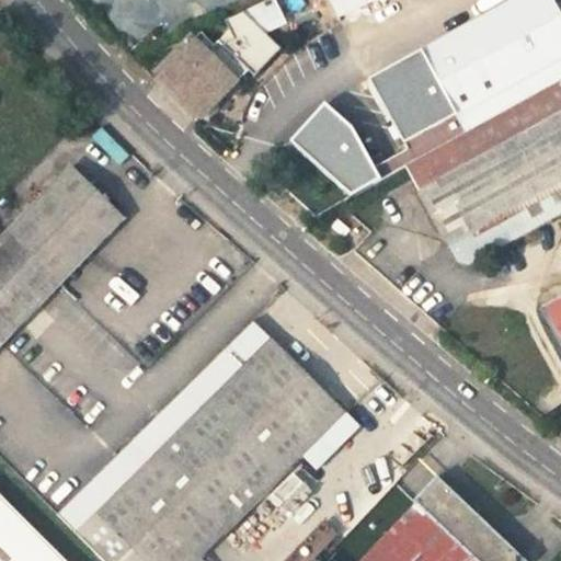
[(330,0),(336,15),(371,0),(330,0)]
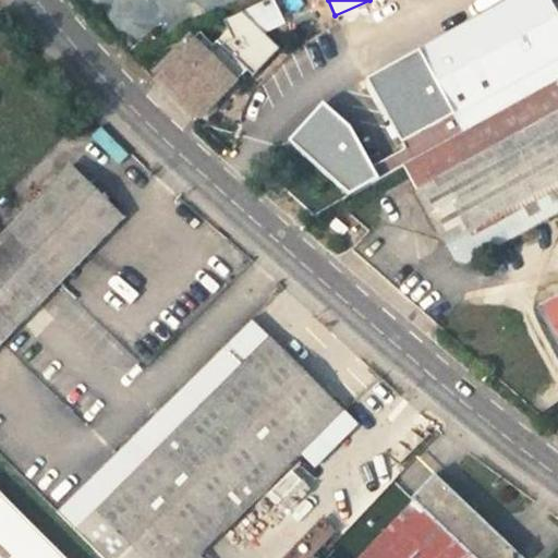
[(557,50),(531,0),(519,0),(432,48),(469,112),(557,62),(557,50)]
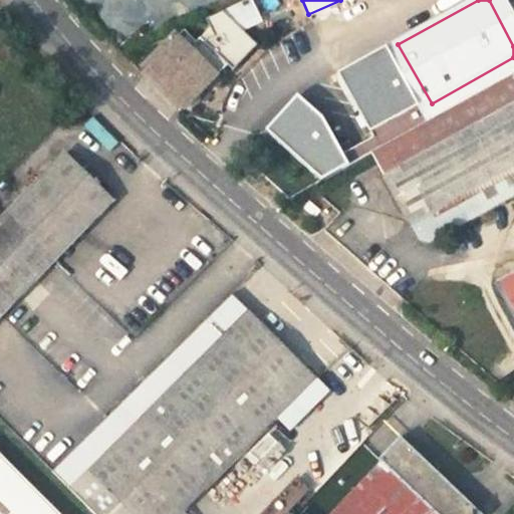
[(513,0),(489,0),(513,46),(513,0)]
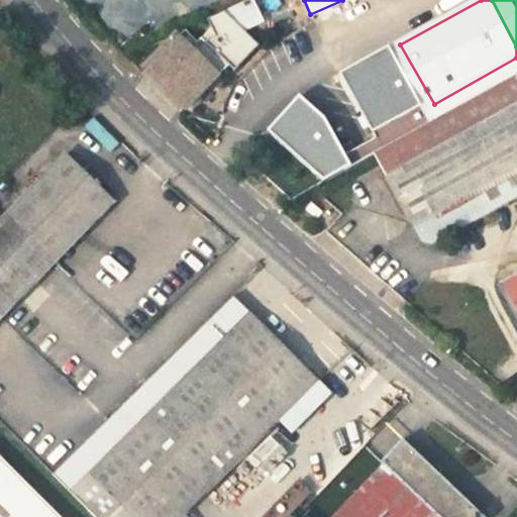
[(229,33),(215,40),(239,63),(245,69),(270,42),(237,9),(220,17),(229,33)]
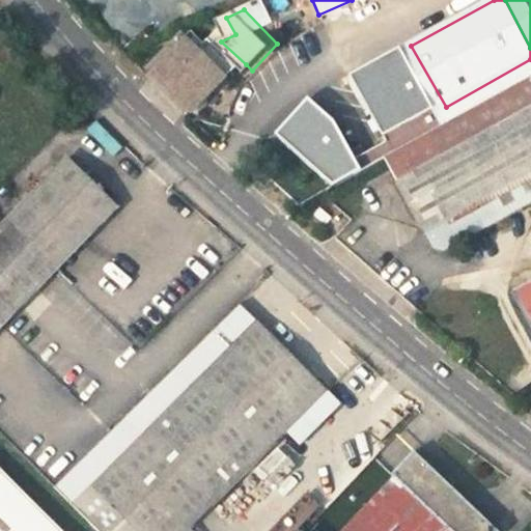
[(203,109),(246,64),(221,42),(215,35),(207,40),(195,31),(161,66),(203,109)]
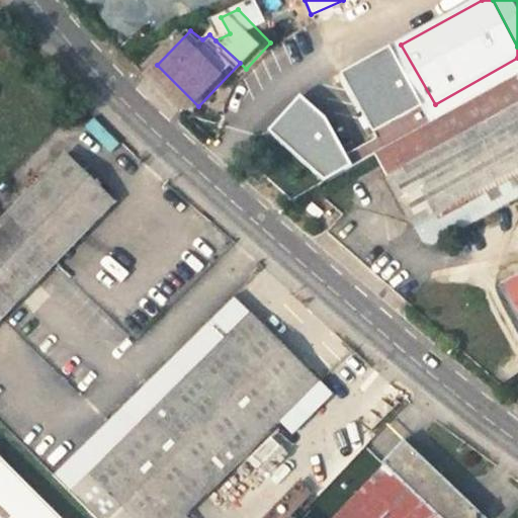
[(517,83),(392,155),(438,237),(517,191),(517,279),(512,283),(517,293),(517,83)]
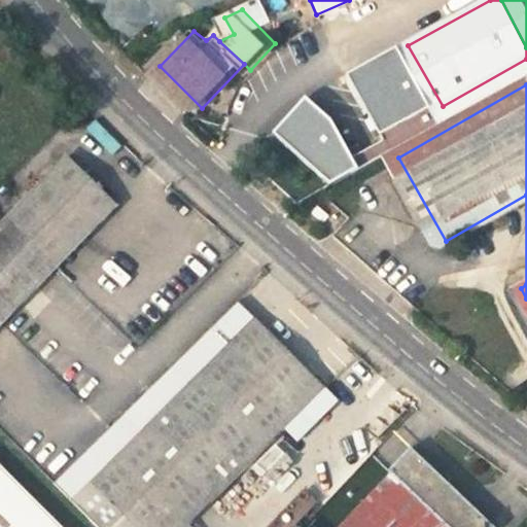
[(331,189),(365,156),(308,98),(274,131),(331,189)]
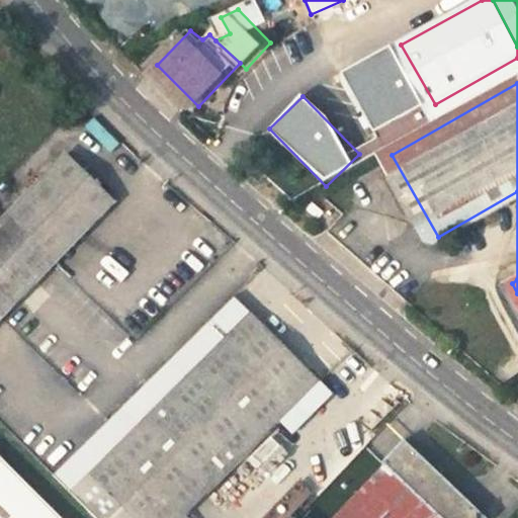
[(67,155),(0,222),(0,320),(114,201),(67,155)]
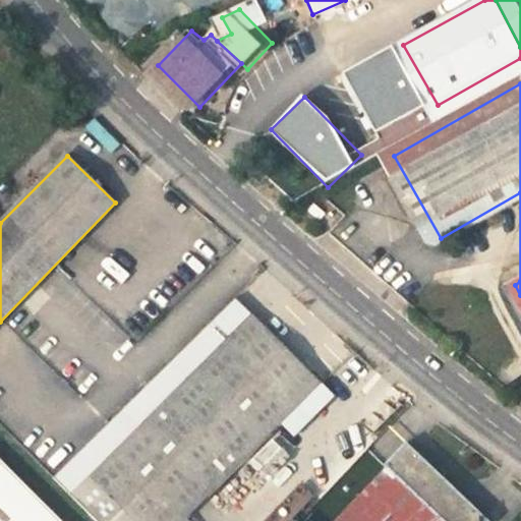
[(53,478),(96,520),(184,520),(186,519),(321,385),(235,298),(53,478)]
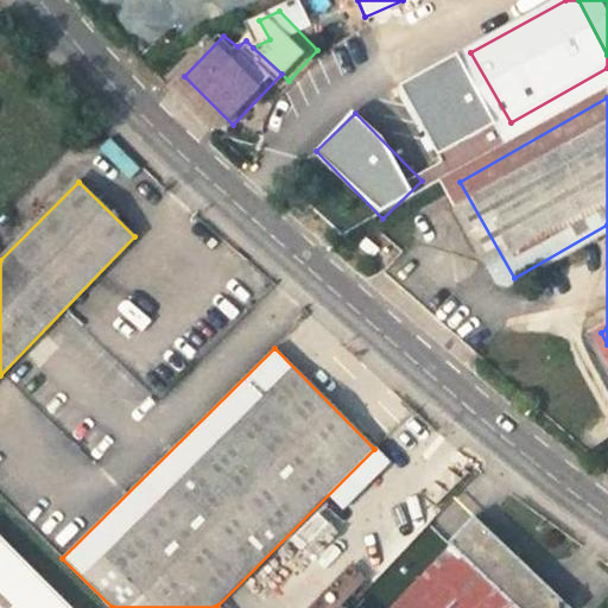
[(568,607),(474,519),(449,545),(451,548),(393,607),(568,607)]
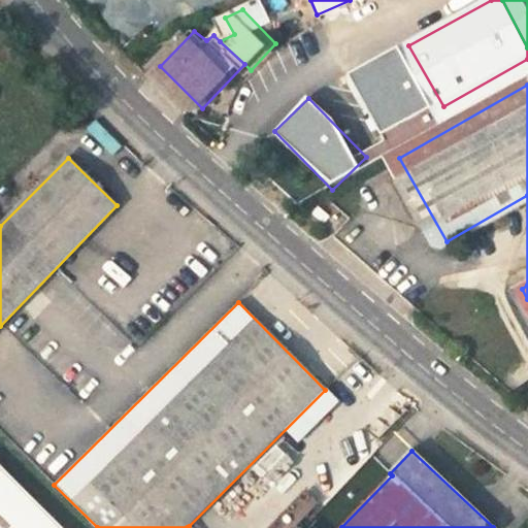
[(60,527),(0,467),(0,527),(60,527)]
